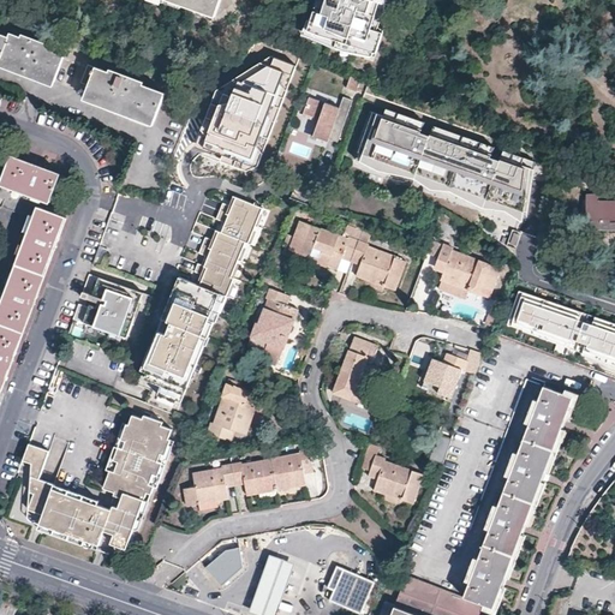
[(169,0),(215,16),(221,0),(169,0)]
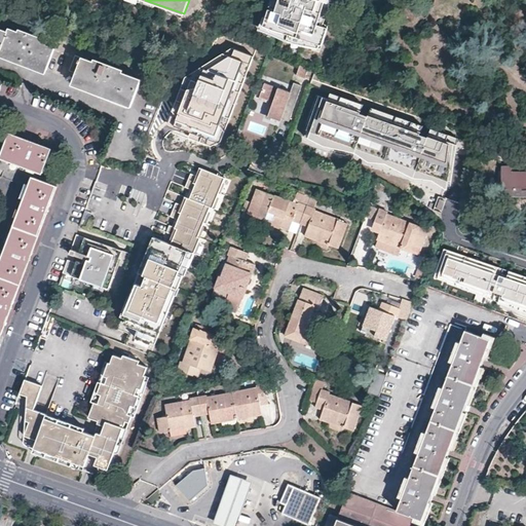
[(271,0),(263,29),(322,46),(328,27),(316,23),(323,0),(271,0)]
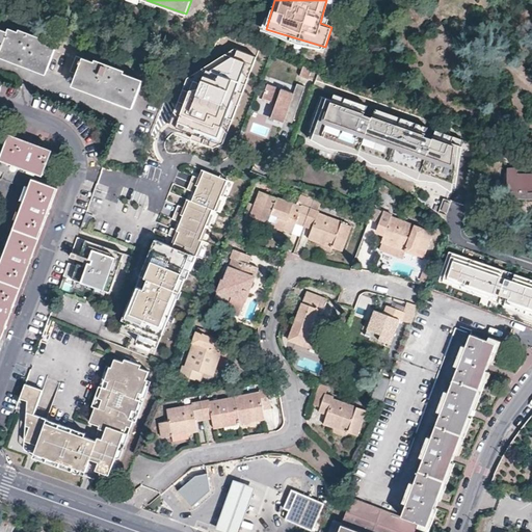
[(55,48),(8,29),(6,33),(0,30),(0,54),(46,72),(55,48)]
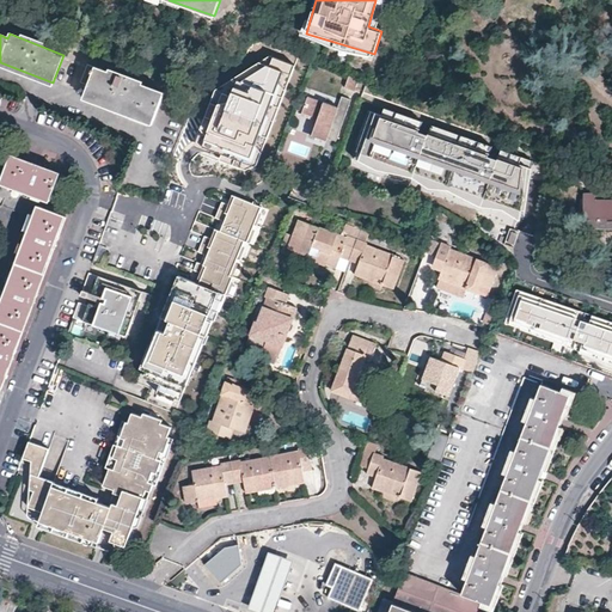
[(154,121),(164,93),(86,63),(79,83),(90,86),(86,96),(154,121)]
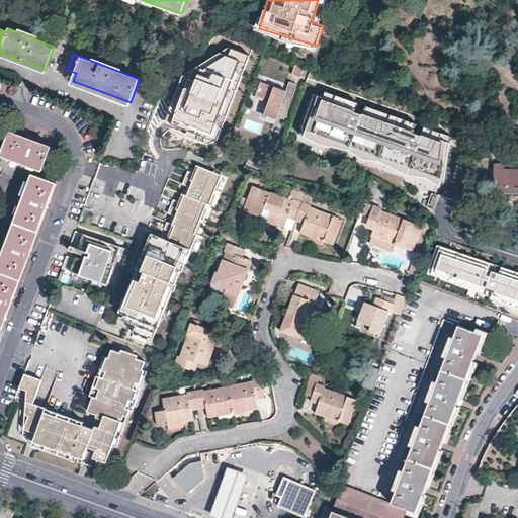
[(195,80),(176,128),(222,147),(255,62),(235,54),(195,80)]
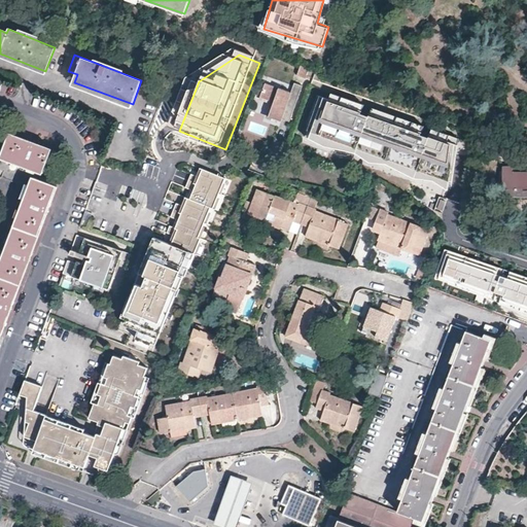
[(301,64),(296,74),(305,77),(309,67),(301,64)]
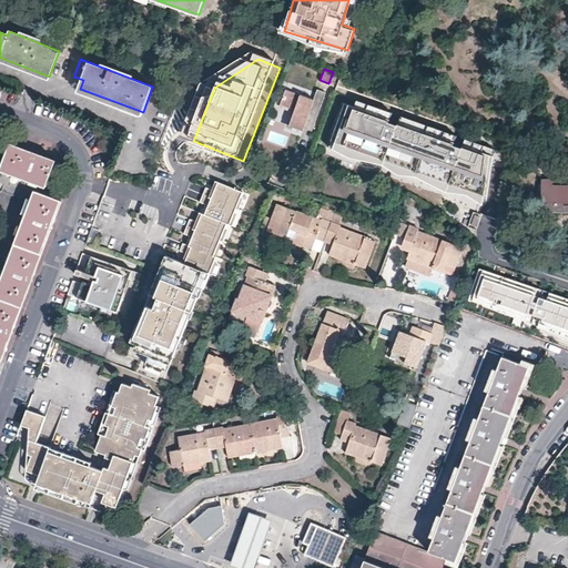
[(313,99),(284,90),(280,104),(292,108),(285,127),(302,132),(304,127),(312,130),(324,92),(316,90),(313,99)]
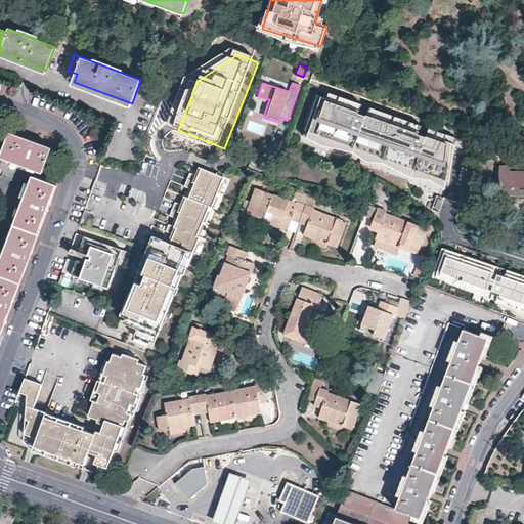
[(361,103),(328,92),(326,99),(316,95),(304,135),(315,140),(326,142),(340,143),(352,148),(361,155),(368,161),(380,161),(387,162),(399,168),(410,175),(418,178),(427,179),(432,181),(445,190),(445,184),(450,183),(456,140),(429,131),(426,137),(418,134),(422,126),(369,107),(367,116),(357,112),(361,103)]
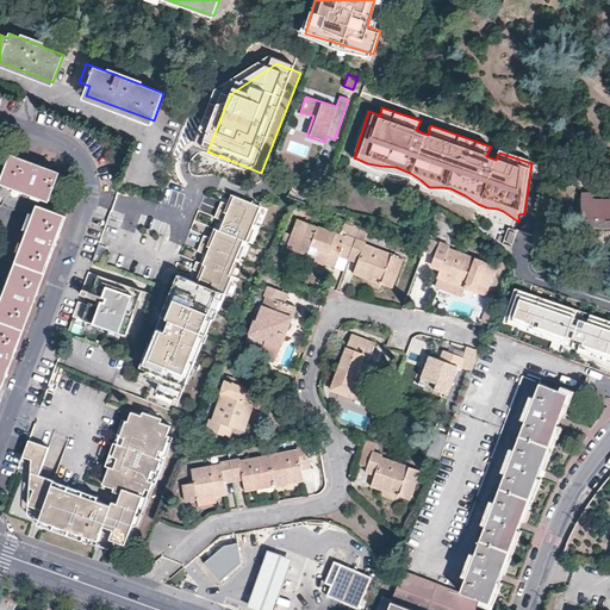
[(39,165),(12,155),(1,182),(50,200),(60,173),(39,165)]
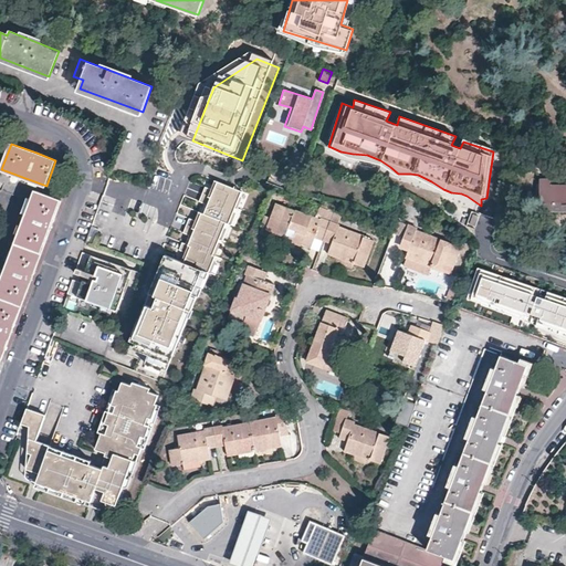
[(565,182),(552,184),(552,178),(541,178),(541,205),(565,203),(565,182)]
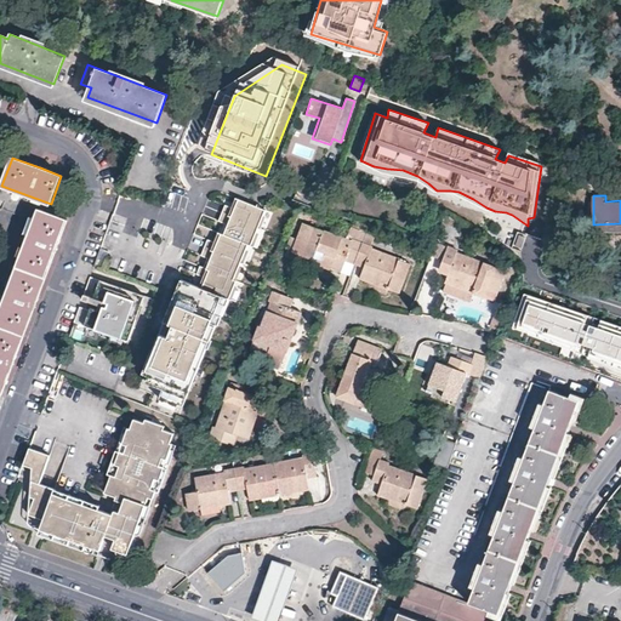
[(254,249),(267,212),(239,201),(235,212),(226,208),(220,223),(229,227),(226,237),(223,235),(218,245),(209,241),(208,245),(203,257),(210,261),(212,262),(209,271),(206,269),(200,268),(198,277),(208,280),(204,290),(232,301),(239,284),(237,283),(250,248),(254,249)]
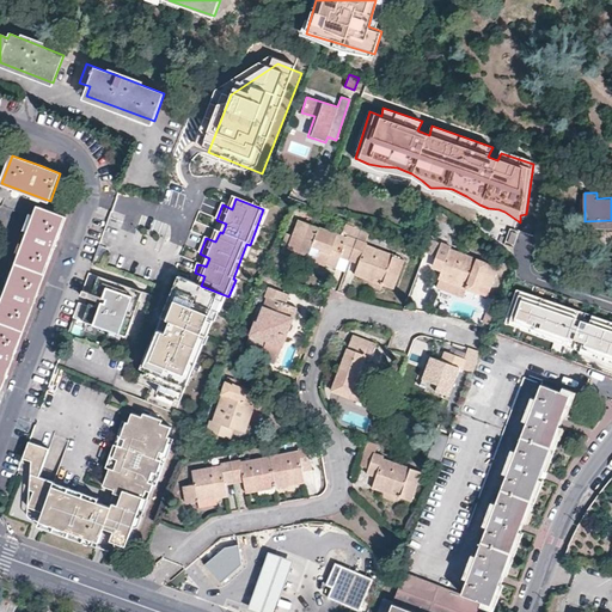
[(59,236),(66,216),(38,207),(0,310),(0,390),(10,366),(36,295),(59,236)]
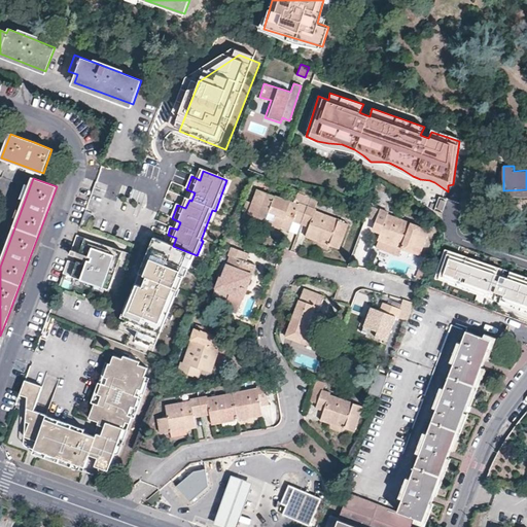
[(348,223),(316,211),(316,209),(300,202),(299,205),(291,202),(257,189),(252,203),(248,213),(248,214),(266,220),(281,226),(290,231),(293,220),(309,226),(305,236),(339,249),(348,223)]
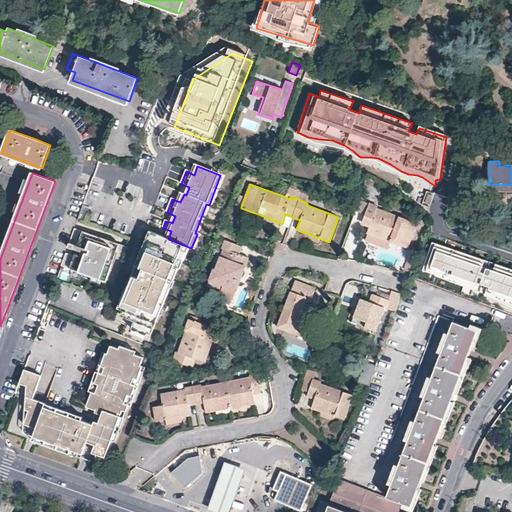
[(291,196),(307,203),(310,194),(287,186),(283,196),(290,199),(291,196)]
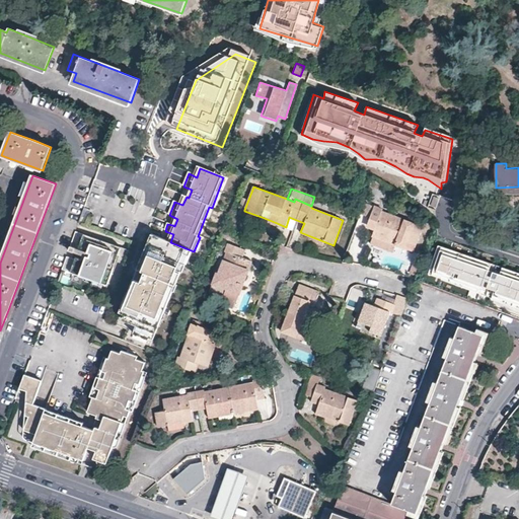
[(431,204),(436,206),(439,197),(435,195),(431,204)]
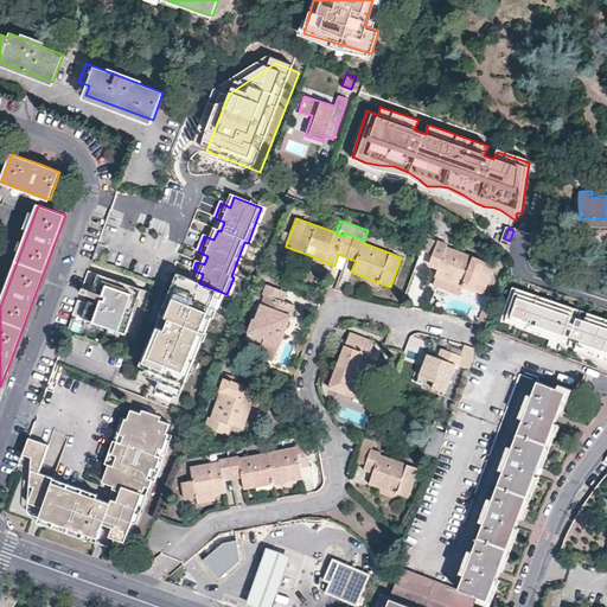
[(281,243),(286,246),(291,234),(286,231),(281,243)]
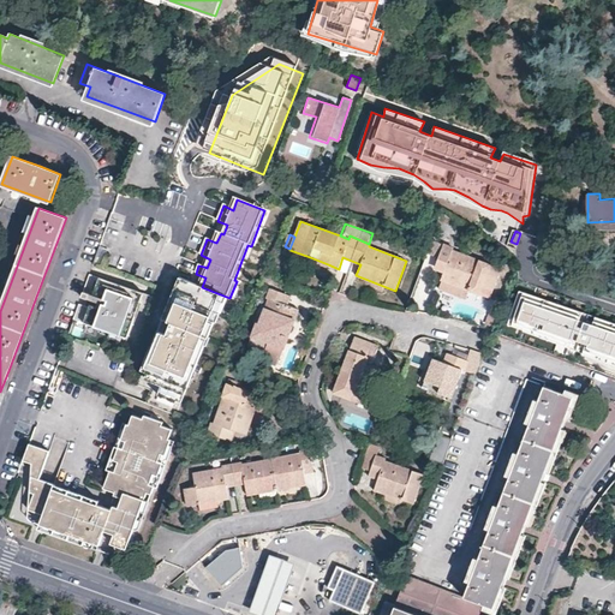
[(502,268),(452,249),(453,246),(443,243),(436,263),(445,267),(437,287),(449,293),(452,288),(469,296),(471,290),(490,298),(502,268)]
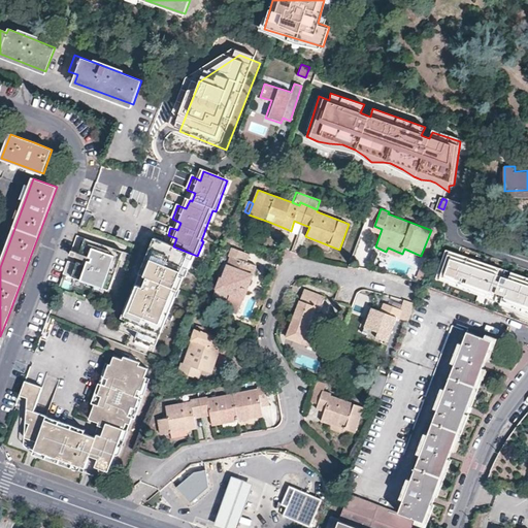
[(278,235),(282,227),(266,221),(263,229),(278,235)]
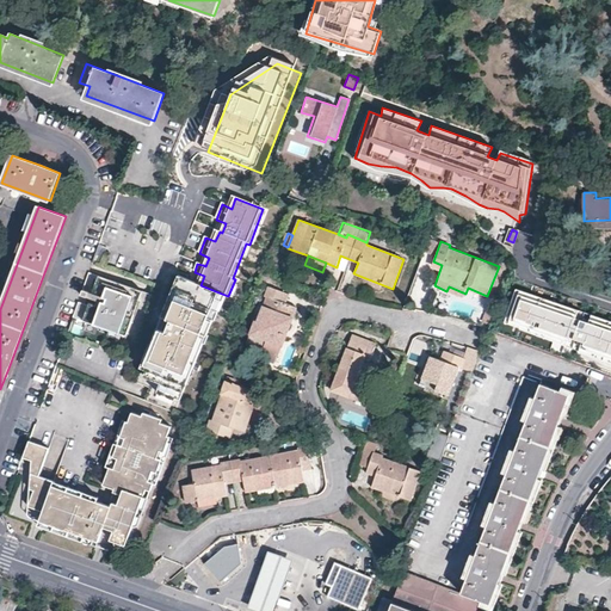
[(125,335),(142,291),(99,275),(98,277),(94,289),(92,292),(100,295),(97,304),(88,302),(88,304),(79,301),(73,316),(125,335)]
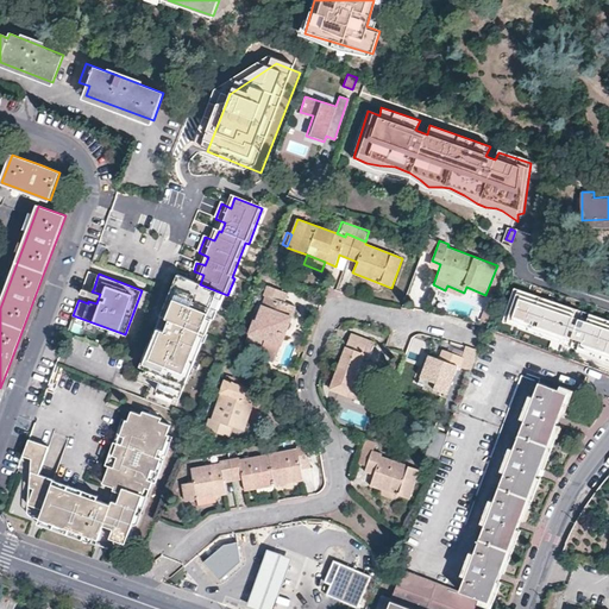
[(171,321),(187,280),(182,277),(165,319),(171,321)]
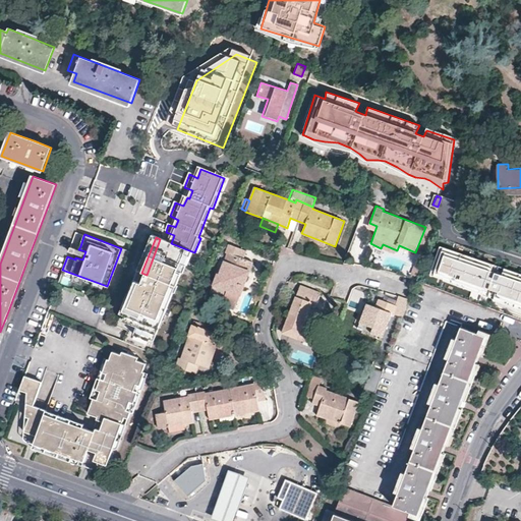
[(162,336),(194,254),(194,252),(171,243),(160,239),(147,275),(141,273),(139,278),(137,283),(142,285),(137,296),(132,294),(128,305),(133,307),(128,319),(125,327),(130,329),(137,332),(159,340),(161,340),(162,336)]
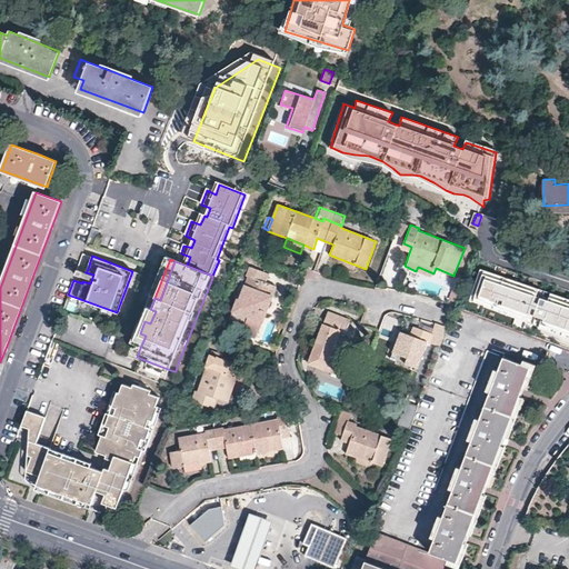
[(257,338),(277,287),(267,283),(270,275),(250,267),(247,276),(249,277),(230,329),(257,338)]
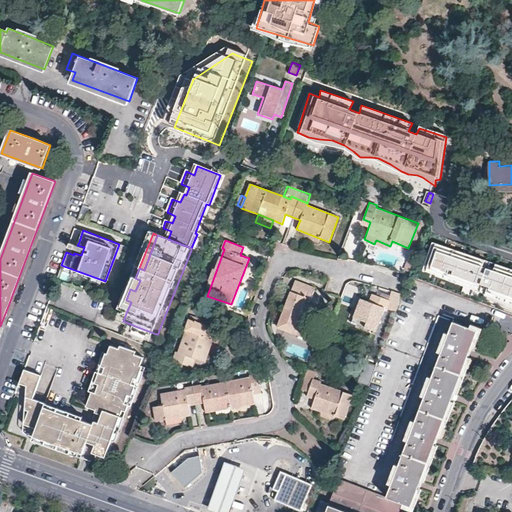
[(390,246),(376,240),(374,244),(389,249),(390,246)]
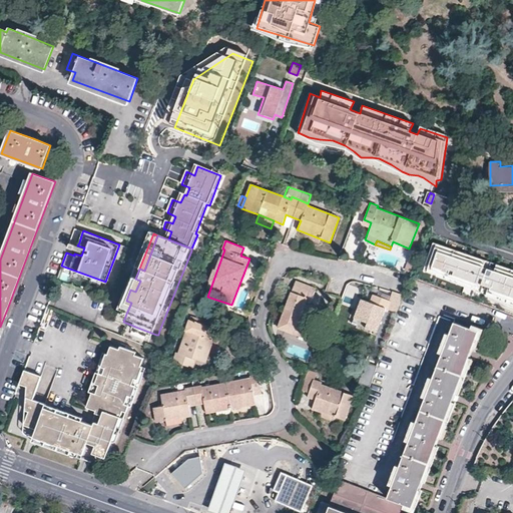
[(433,243),(429,259),(441,262),(445,246),(433,243)]
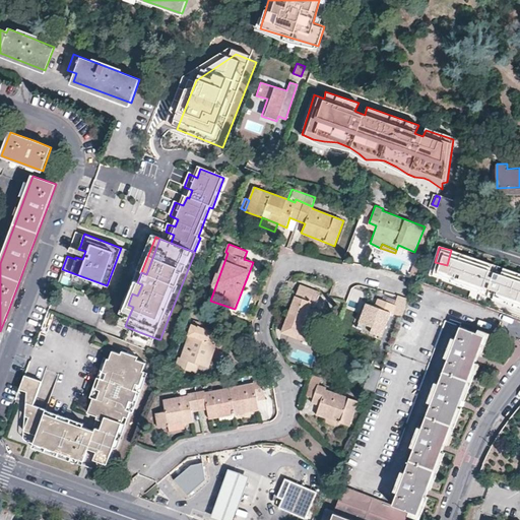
[(412,269),(418,272),(423,262),(415,260),(412,269)]
